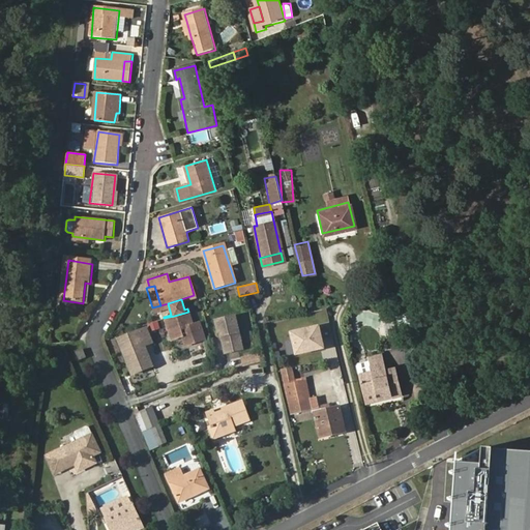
[(174,316),(164,318),(170,337),(182,334),(181,335),(184,344),(204,337),(199,321),(192,322),(188,312),(174,316)]
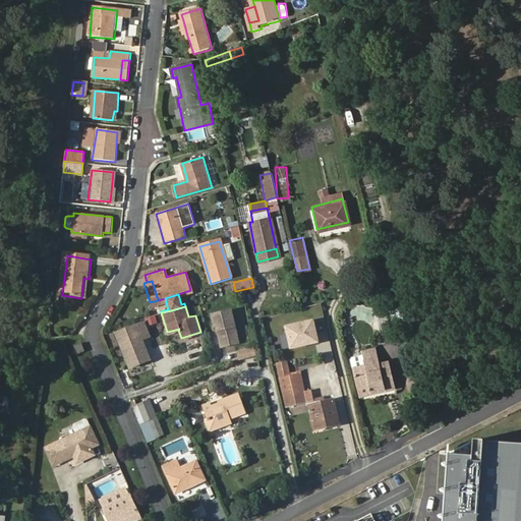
[(237,342),(230,309),(212,314),(214,326),(216,325),(221,346),(237,342)]
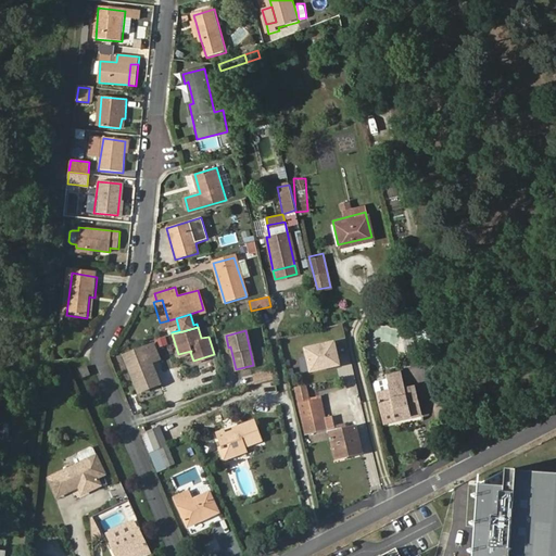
[(339,363),(333,340),(305,348),(311,369),(339,363)]
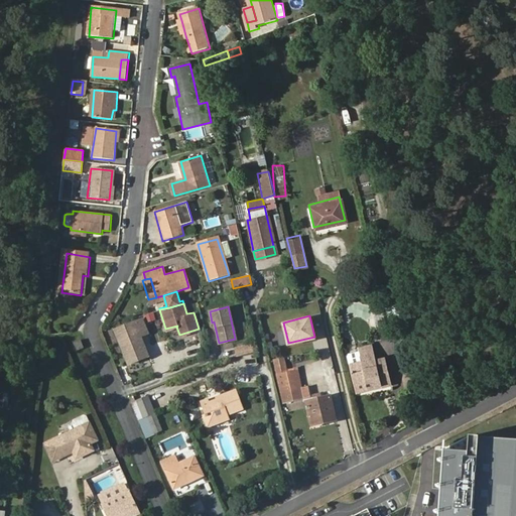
[(147,356),(139,337),(148,334),(142,319),(115,330),(128,364),(147,356)]
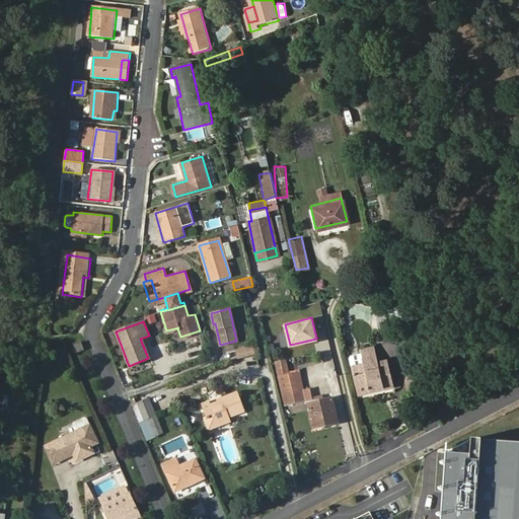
[(255,353),(253,346),(236,350),(237,357),(255,353)]
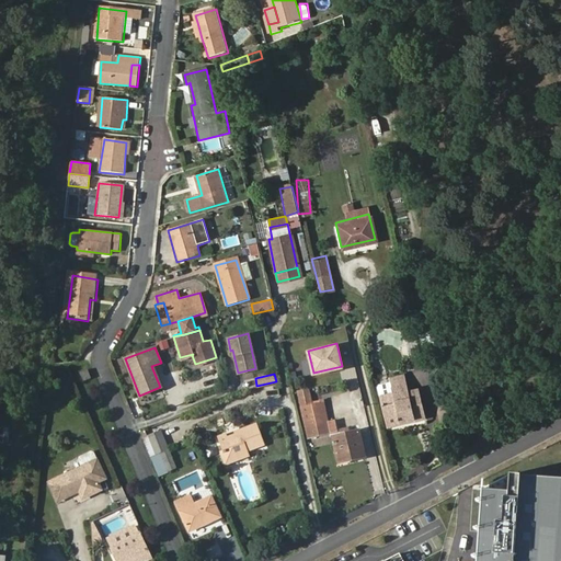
[(72,379),(77,388),(84,384),(80,375),(72,379)]
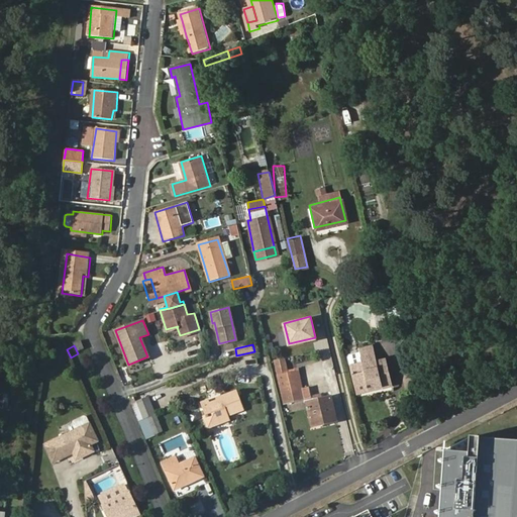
[(392,386),(387,358),(377,360),(374,347),(360,350),(363,363),(350,366),(354,386),(366,384),(367,388),(382,385),(383,389),(392,386)]
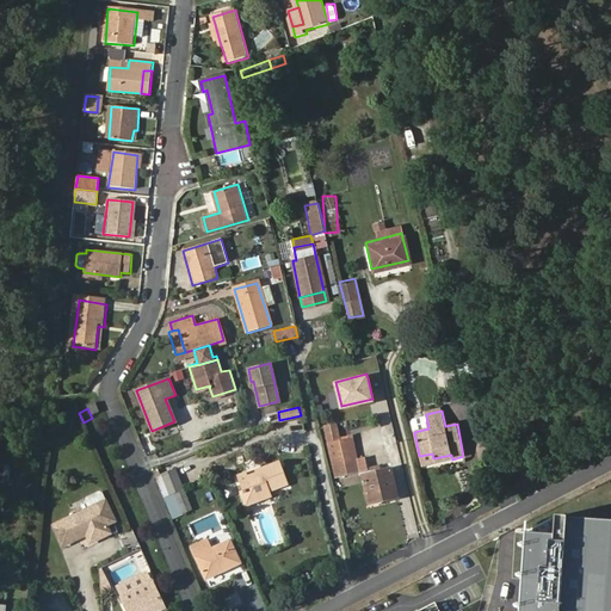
[(365,469),(363,458),(356,460),(350,434),(346,436),(347,439),(339,440),(335,424),(323,426),(334,476),(365,469)]
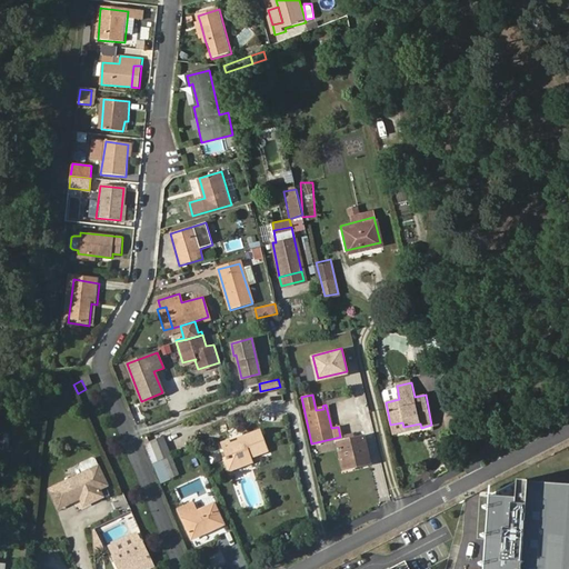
[(392,433),(421,428),(420,423),(403,427),(402,422),(390,425),(392,433)]
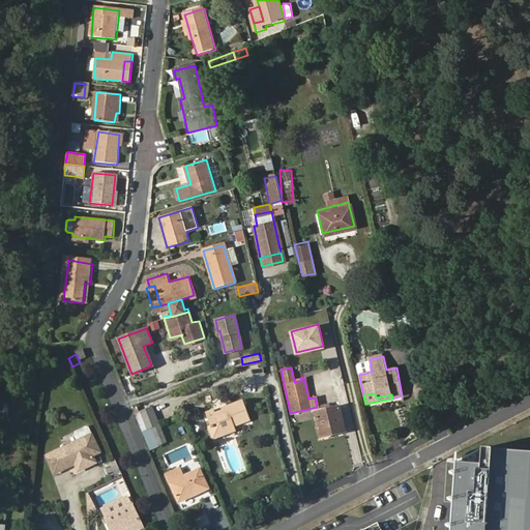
[(205,415),(210,429),(213,428),(217,437),(235,431),(234,424),(248,419),(240,401),(227,406),(228,410),(222,412),(213,415),(212,412),(205,415)]
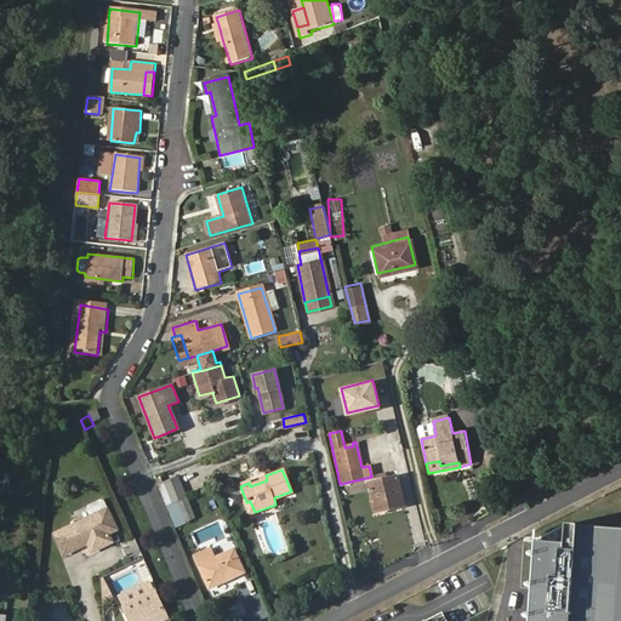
[(368,483),(374,512),(403,505),(396,476),(368,483)]
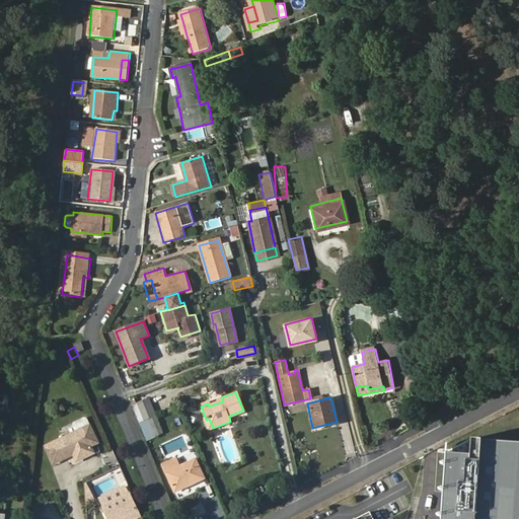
[(209,419),(206,420),(204,421),(207,430),(213,428),(209,419)]
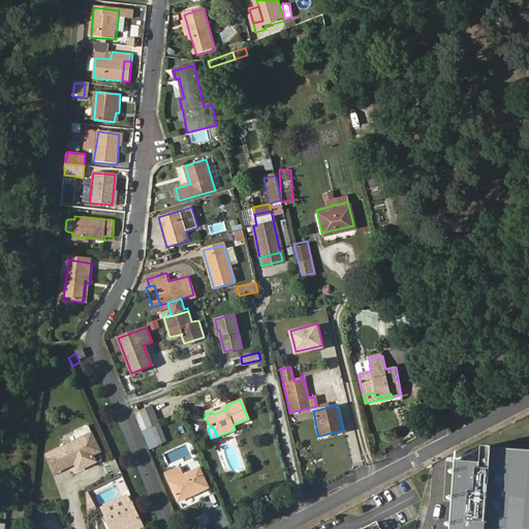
[(167,441),(162,428),(153,431),(159,444),(167,441)]
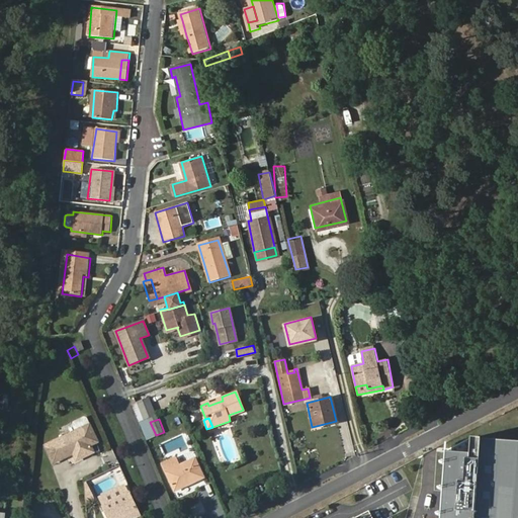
[(90,425),(44,445),(53,464),(53,465),(72,456),(76,462),(94,453),(91,447),(99,443),(90,425)]
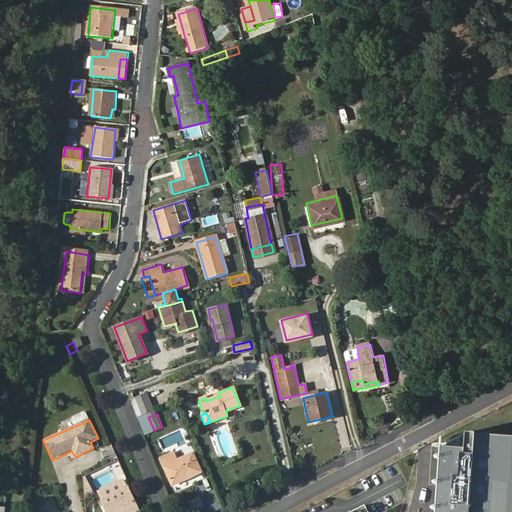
[(511,511),(511,435),(462,432),(461,448),(437,447),(432,511),(511,511)]
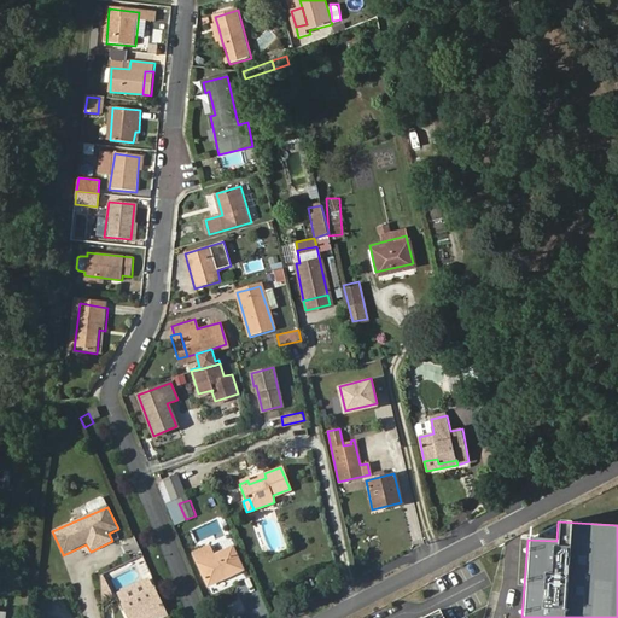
[(122,542),(128,555),(140,551),(133,536),(122,542)]
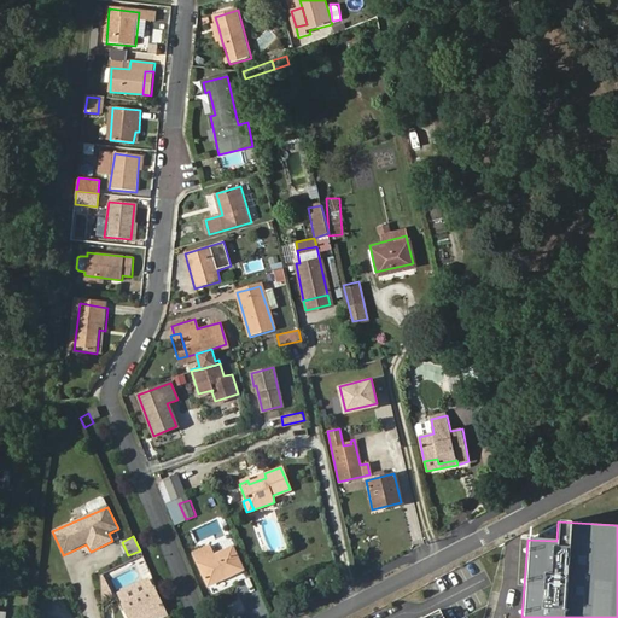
[(199,563),(209,584),(242,570),(234,548),(199,563)]
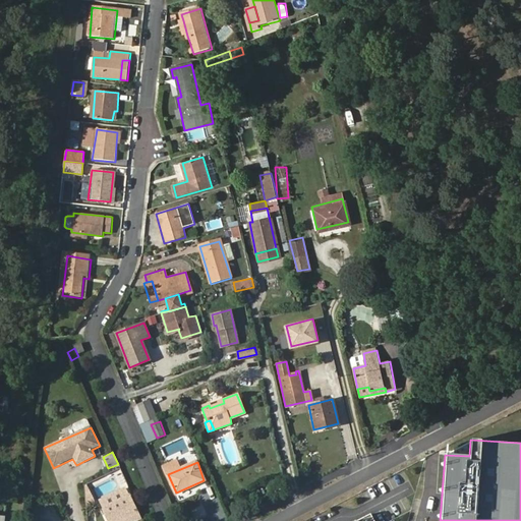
[(106,507),(130,495),(126,486),(102,499),(106,507)]
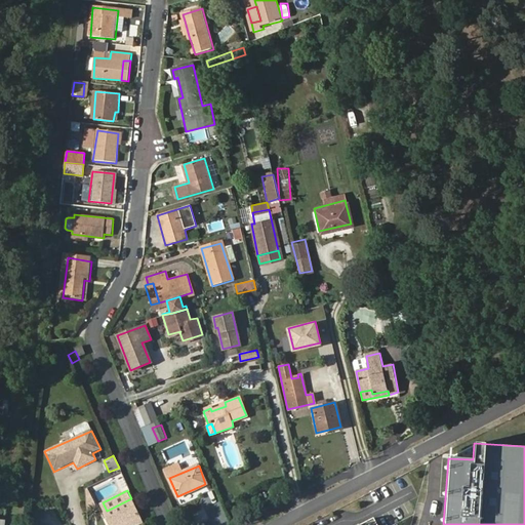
[(132,524),(143,520),(131,498),(107,511),(113,524),(132,524)]
